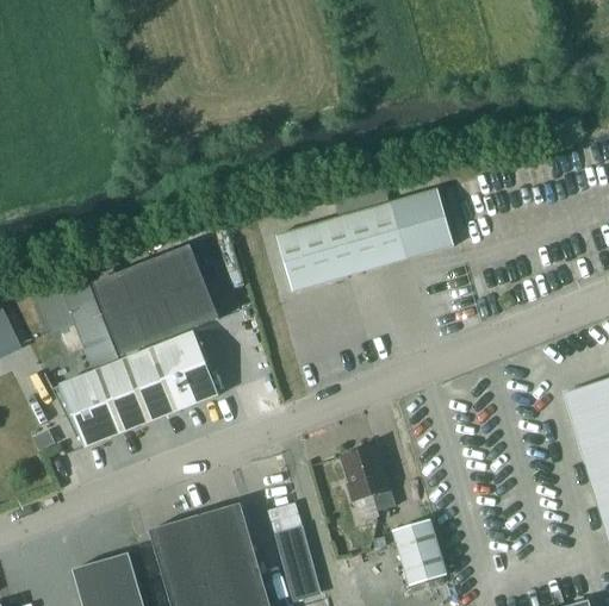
[(436,189),(277,235),(292,289),(453,244),(436,189)]
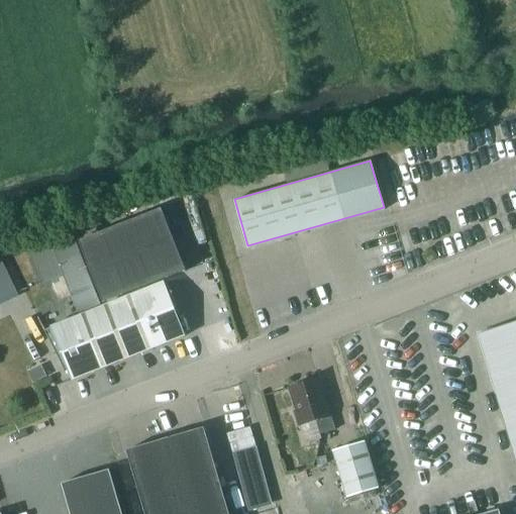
[(49,324),(44,327),(37,314),(36,315),(64,368),(64,367),(66,366),(71,378),(185,332),(164,280),(136,291),(135,288),(186,268),(162,206),(79,238),(103,300),(123,292),(124,295),(100,304),(78,313),(49,324)]
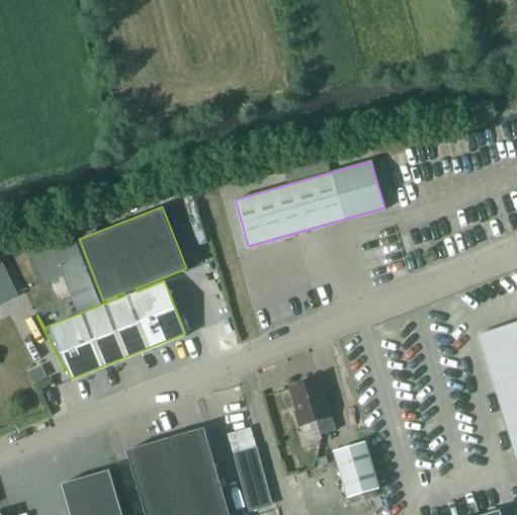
[(78,314),(100,305),(84,264),(66,271),(52,235),(28,244),(42,280),(62,273),(78,314)]
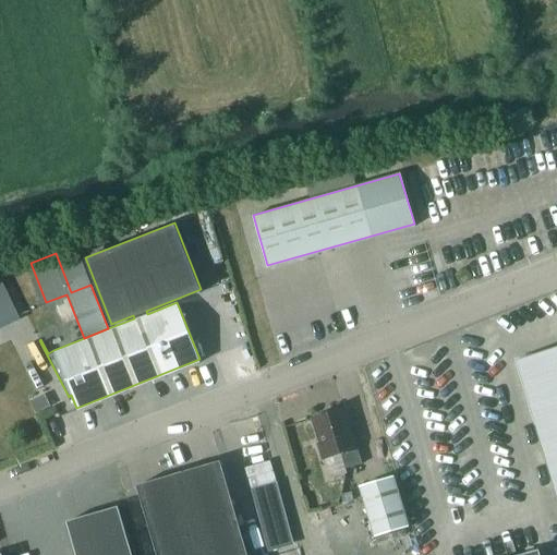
[(556,498),(556,347),(517,359),(556,498)]
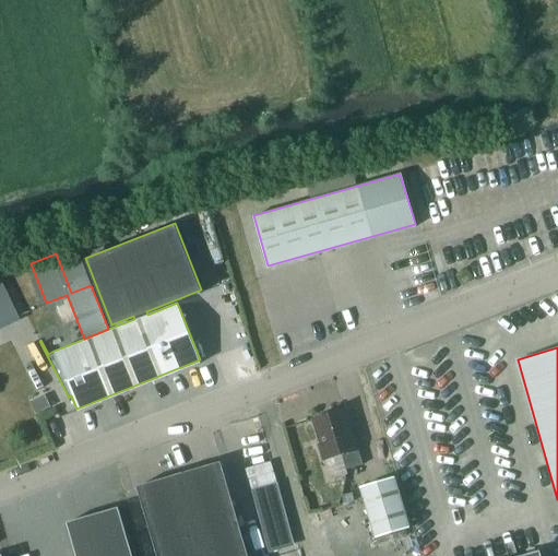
[(321,458),(341,452),(345,468),(361,462),(356,446),(354,446),(343,407),(312,416),(319,439),(316,440),(321,458)]
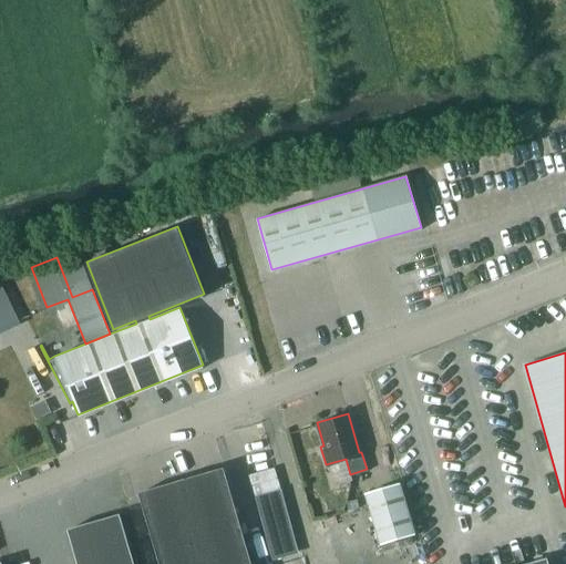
[(157,563),(249,563),(222,468),(136,492),(157,563)]
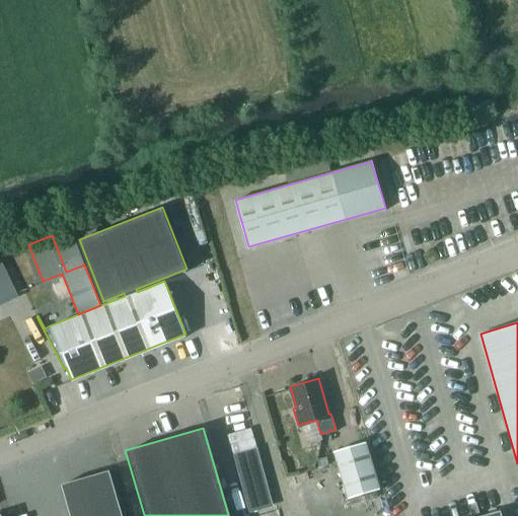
[(379,488),(365,441),(334,450),(347,498),(379,488)]
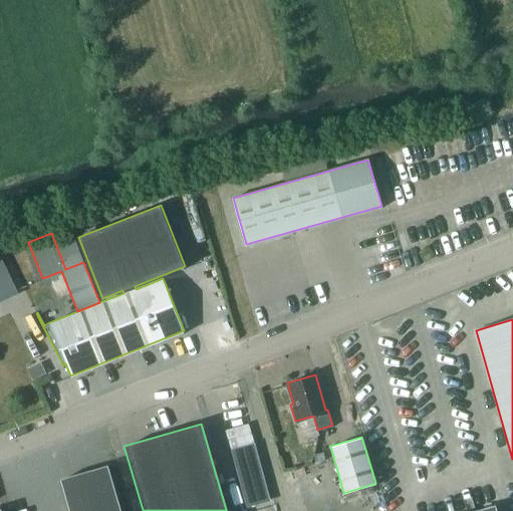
[(120,510),(107,465),(60,479),(69,510),(120,510)]
